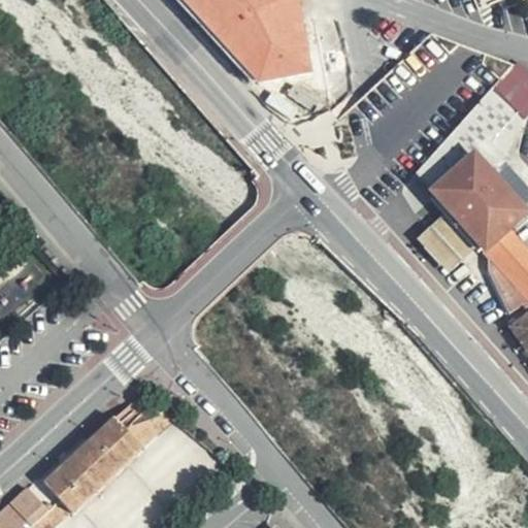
[(179,0),(239,65),(239,64),(309,0),(179,0)]
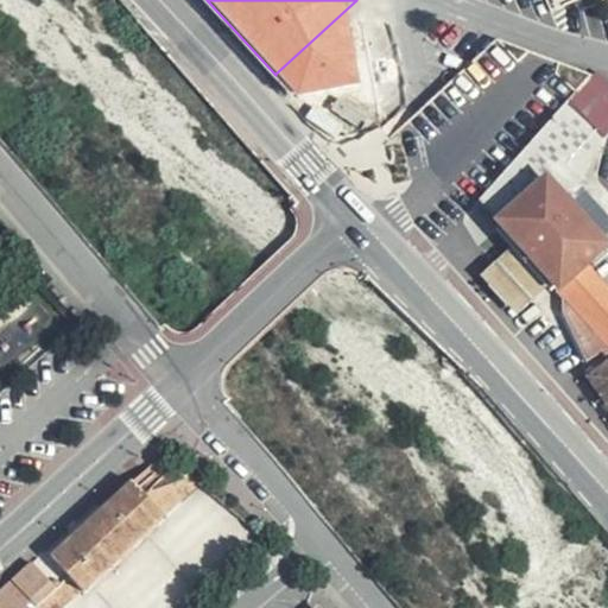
[(607,81),(594,71),(550,121),(589,168),(607,135),(607,81)]
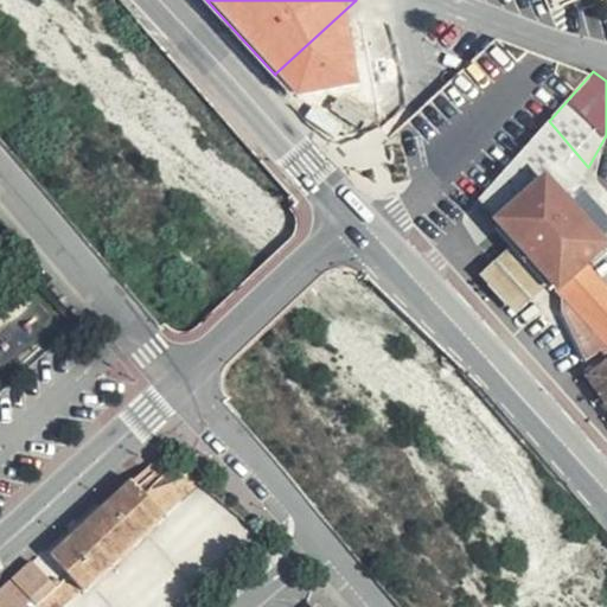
[(339,89),(359,96),(365,80),(343,74),(339,89)]
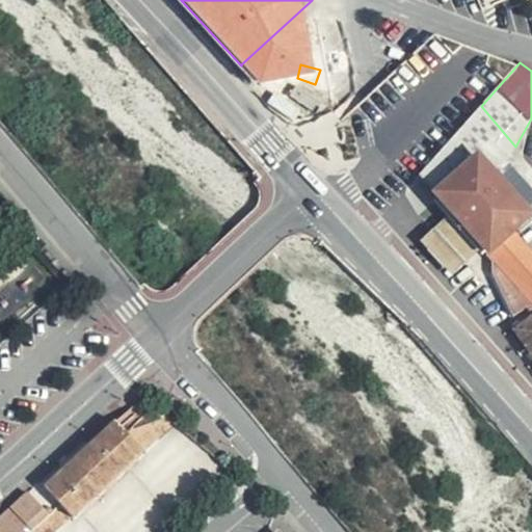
[(469,120),(419,177),(451,214),(482,249),(493,261),(499,267),(512,283),(531,265),(531,255),(514,233),(530,219),(499,181),(511,170),(506,165),(515,147),(481,106),(469,120)]
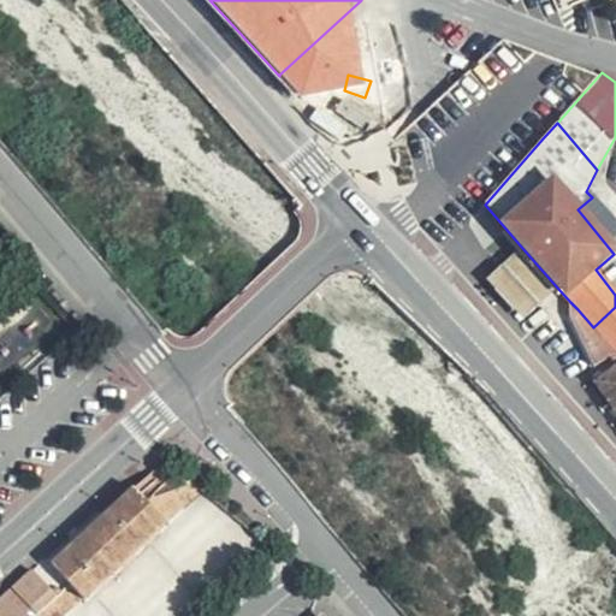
[(522,248),(504,265),(535,308),(558,289),(522,248)]
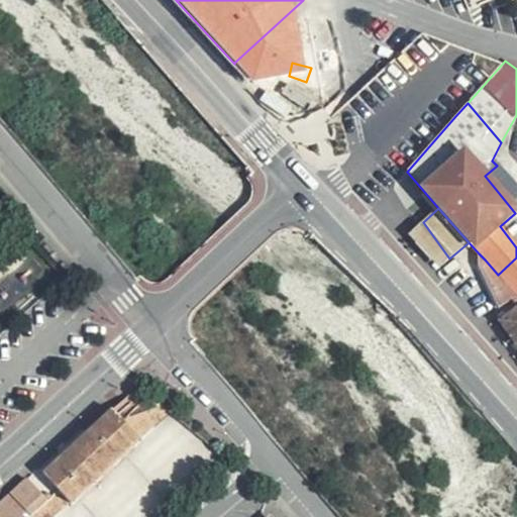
[(449,259),(423,222),(409,237),(439,271),(449,259)]
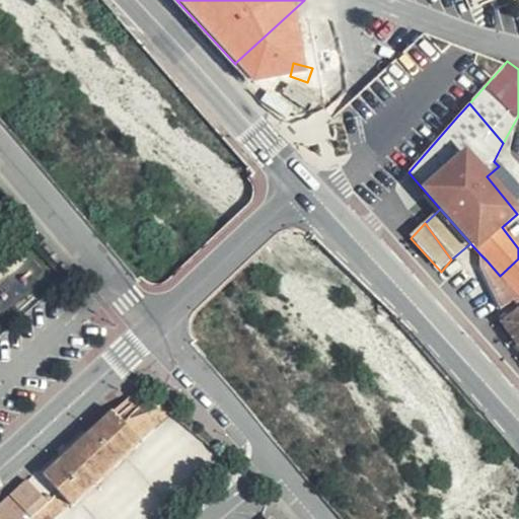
[(487,261),(478,268),(501,308),(514,301),(518,310),(501,323),(509,335),(518,328),(518,258),(500,276),(487,261)]
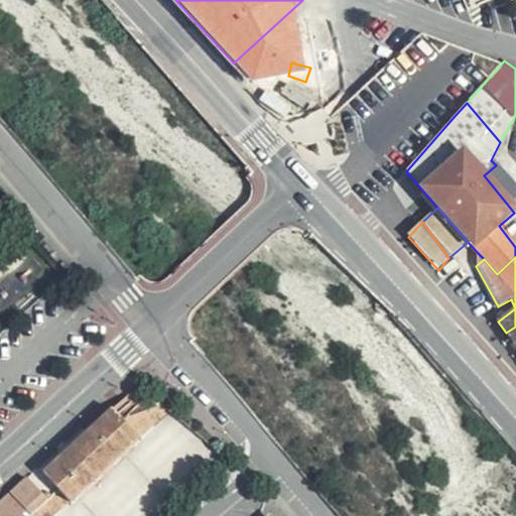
[(515,327),(506,333),(515,346),(515,327)]
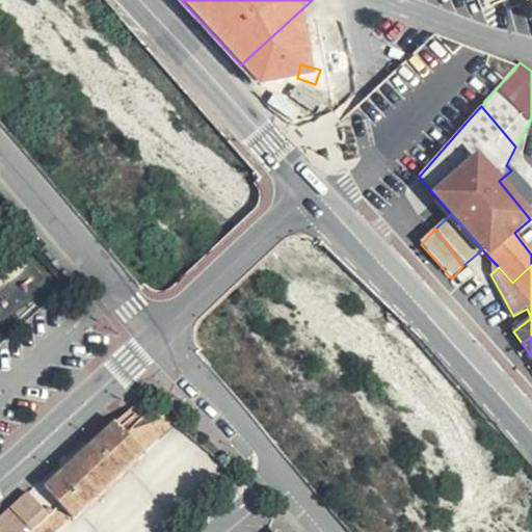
[(167,416),(125,431),(141,449),(173,421),(167,416)]
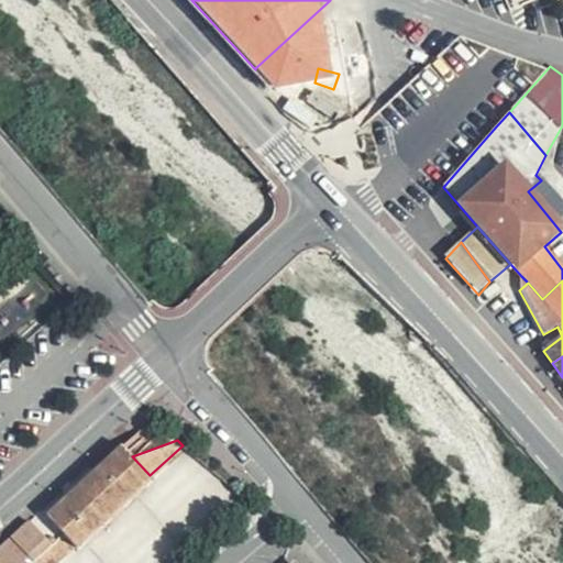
[(65,534),(42,510),(13,537),(31,554),(36,561),(51,547),(65,534)]
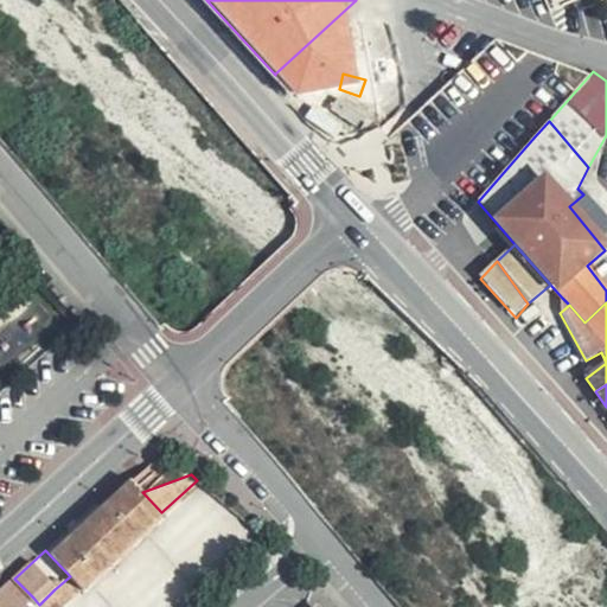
[(70,576),(55,589),(66,601),(82,587),(70,576)]
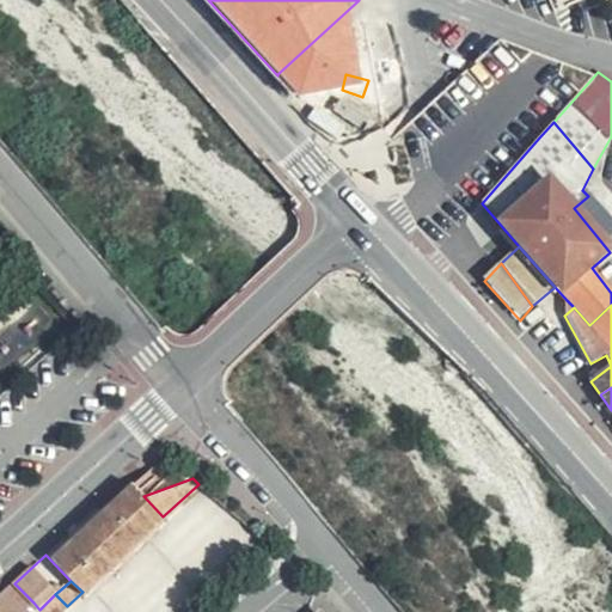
[(0,595),(0,611),(24,611),(34,603),(14,583),(0,595)]
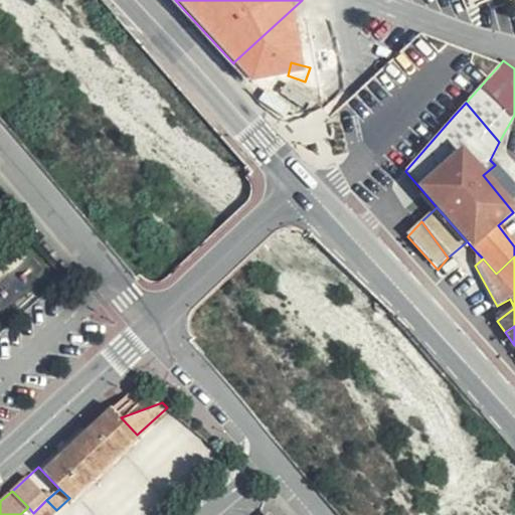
[(49,514),(56,510),(46,500),(33,513),(34,514),(49,514)]
